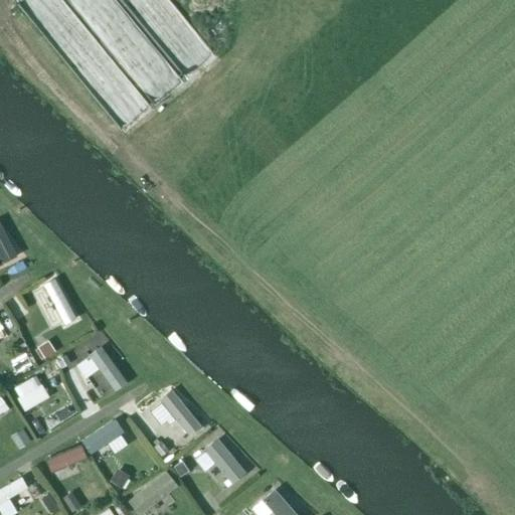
[(0,215),(0,259),(14,254),(0,215)]
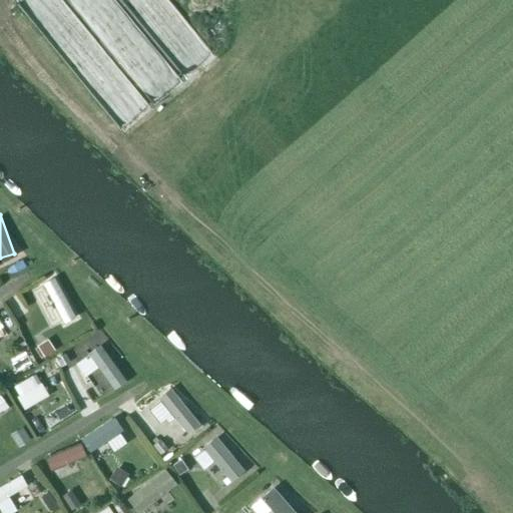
[(63,325),(77,317),(54,273),(40,281),(63,325)]
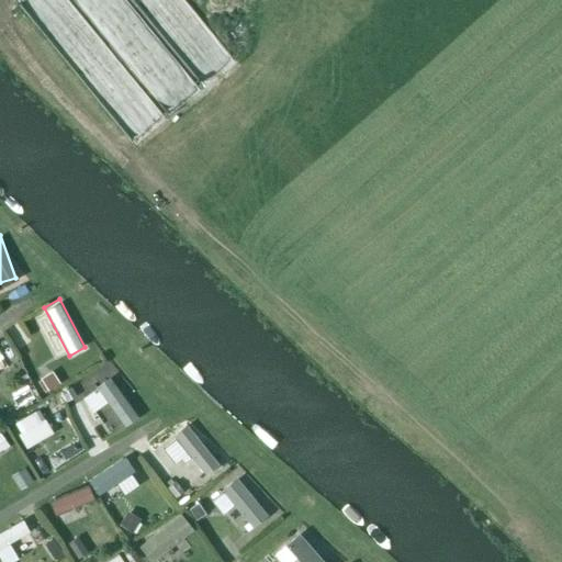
[(110,373),(82,393),(108,429),(119,420),(124,428),(141,417),(110,373)]
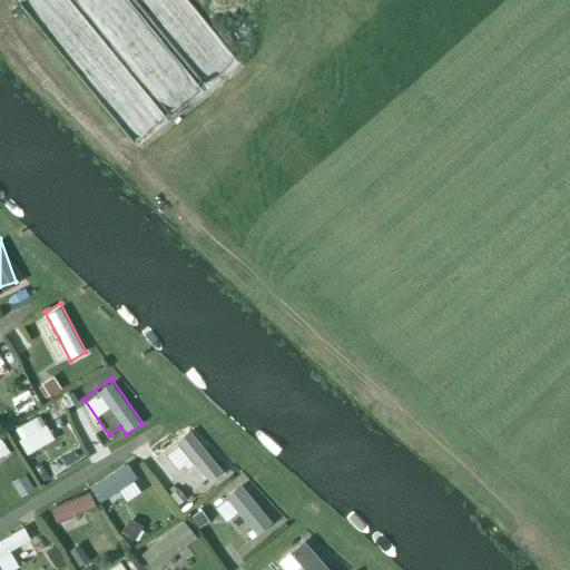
[(11,400),(18,413),(38,403),(31,390),(11,400)]
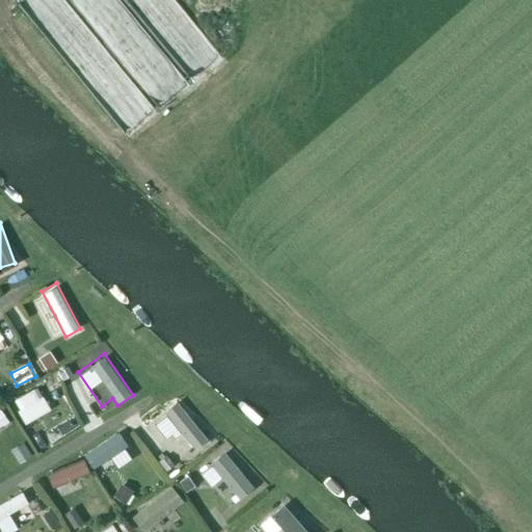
[(12,397),(24,423),(50,411),(37,386),(12,397)]
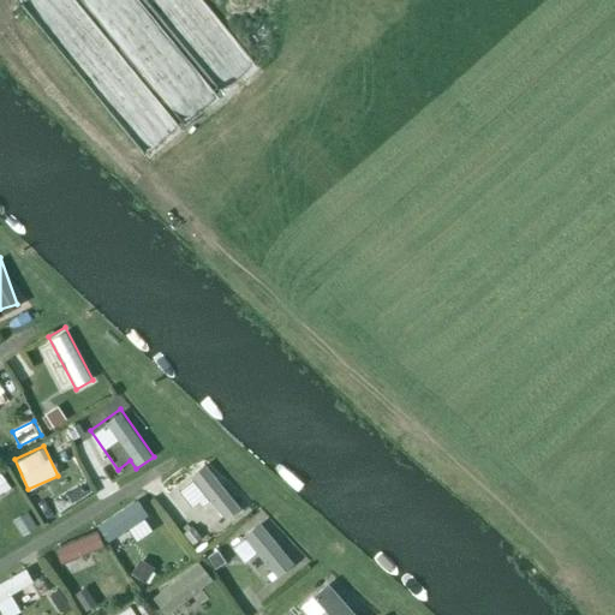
[(0,470),(0,497),(13,489),(0,470)]
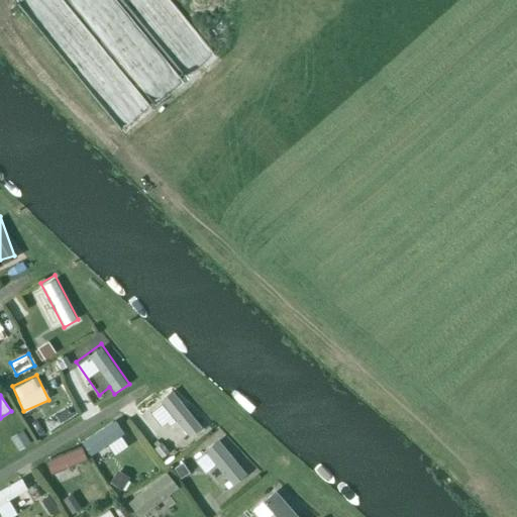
[(188,441),(200,431),(172,397),(160,407),(188,441)]
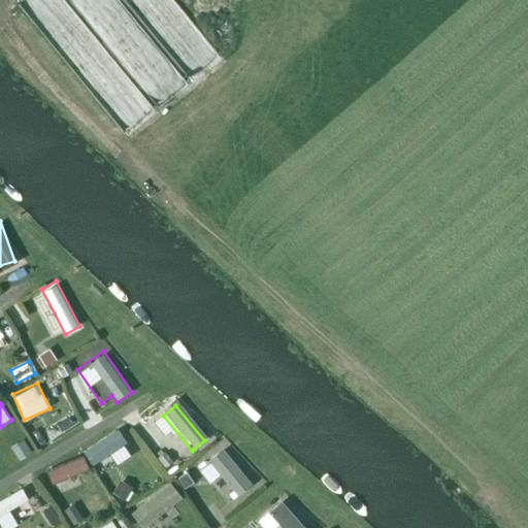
[(117,428),(86,446),(93,457),(123,440),(117,428)]
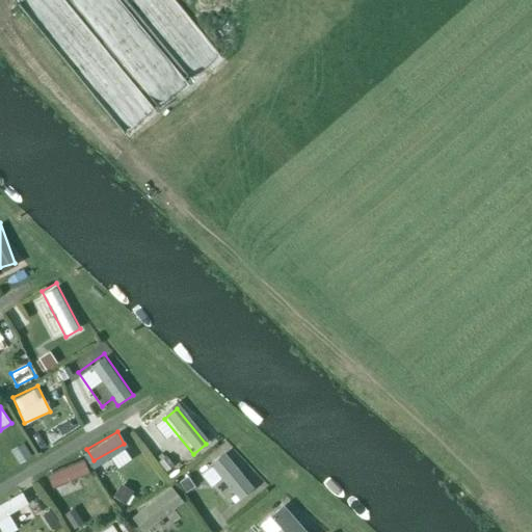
[(200,473),(235,506),(257,482),(220,450),(200,473)]
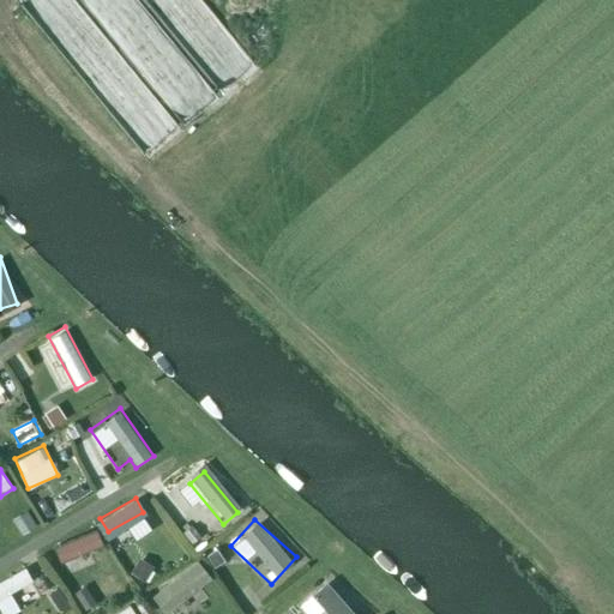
[(94,524),(55,543),(64,560),(102,541),(94,524)]
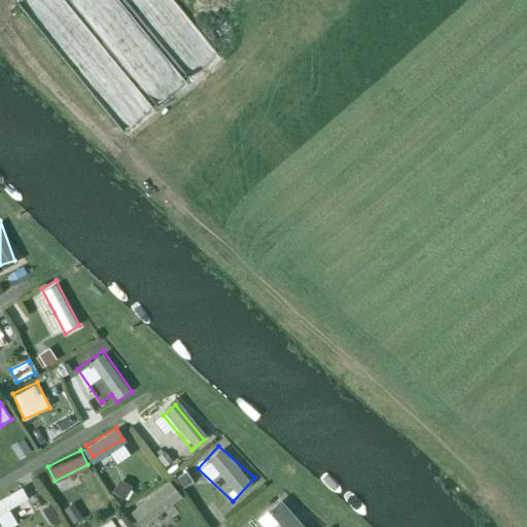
[(110,450),(94,456),(99,471),(116,465),(110,450)]
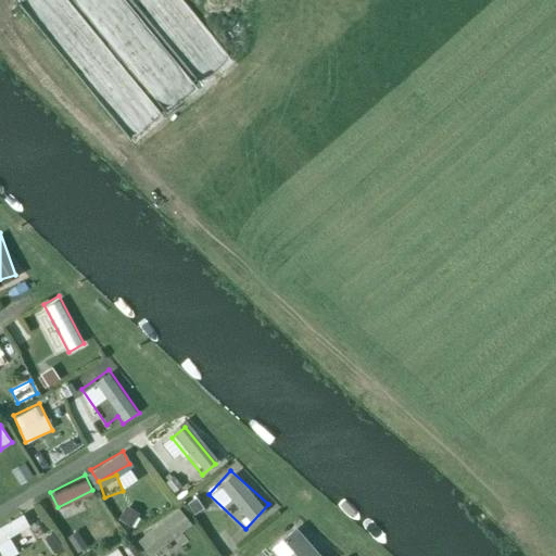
[(185,502),(194,515),(204,507),(194,494),(185,502)]
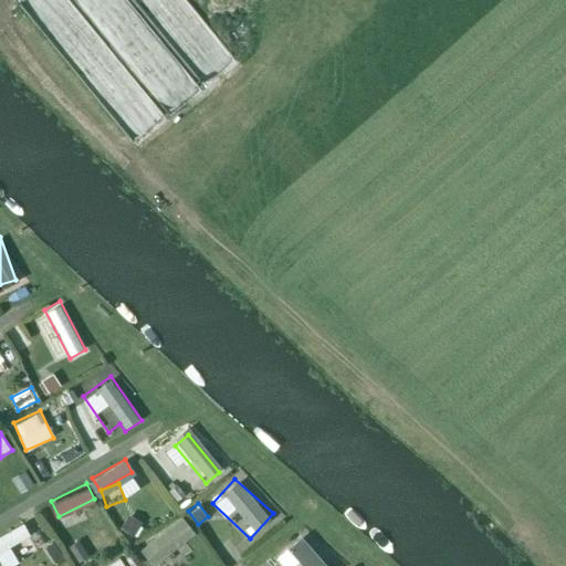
[(137,510),(122,517),(129,534),(145,525),(137,510)]
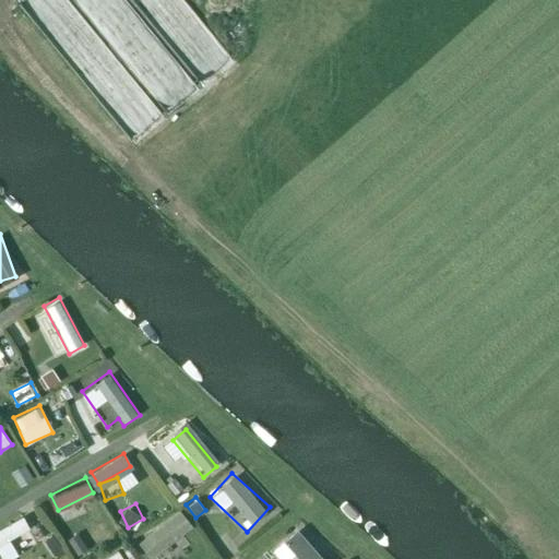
[(30,513),(39,533),(52,526),(42,507),(30,513)]
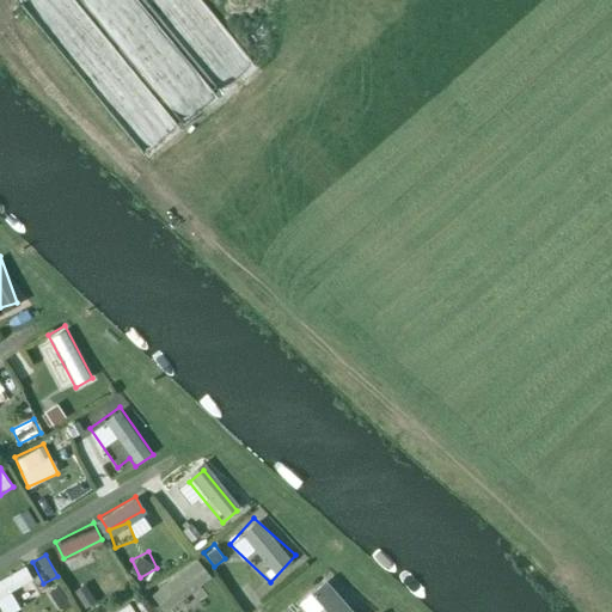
[(0,576),(0,597),(35,581),(26,564),(0,576)]
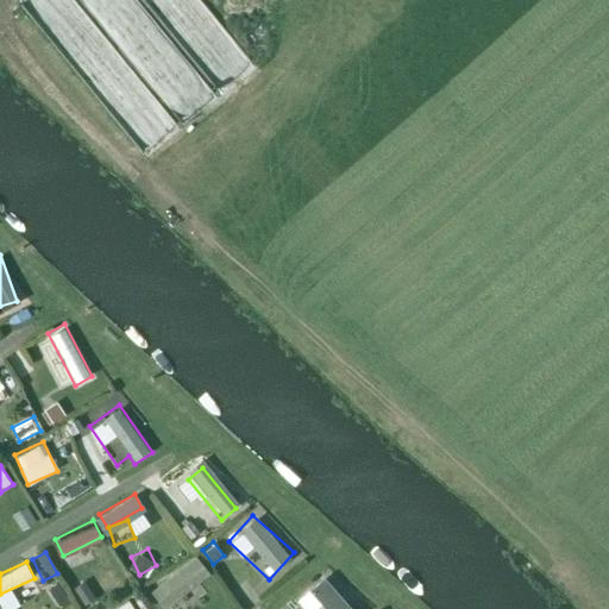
[(164,598),(198,579),(188,563),(155,582),(164,598)]
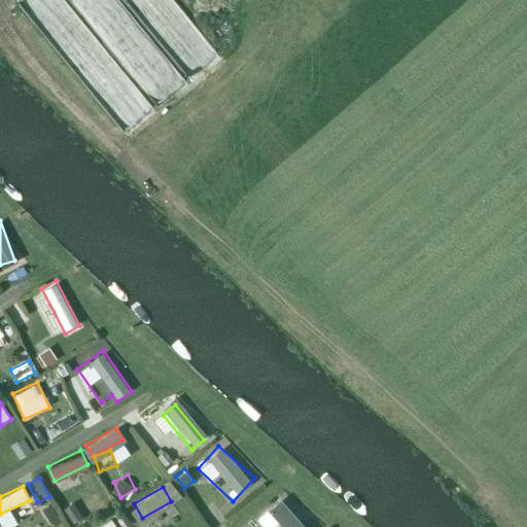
[(306,526),(281,496),(243,526),(257,526),(261,524),(264,526),(306,526)]
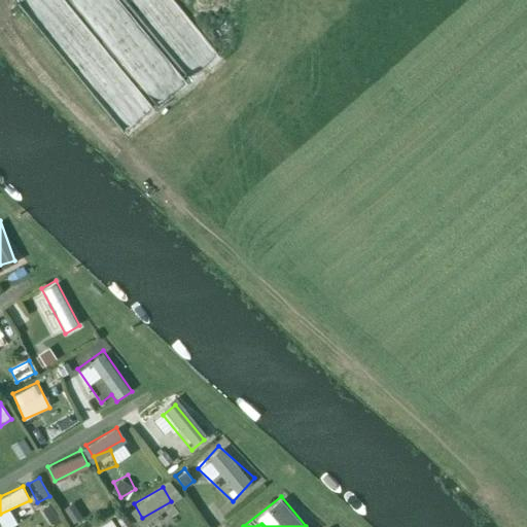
[(94,526),(116,526),(111,517),(94,526)]
